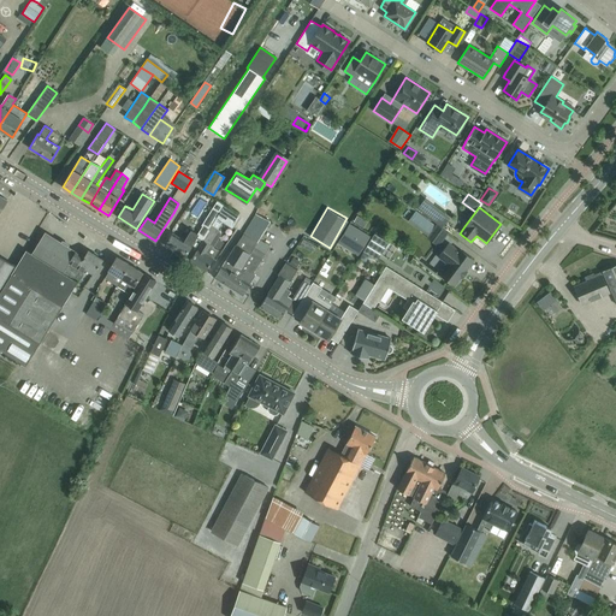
[(212,208),(201,225),(208,230),(212,225),(217,217),(219,212),(212,208)]
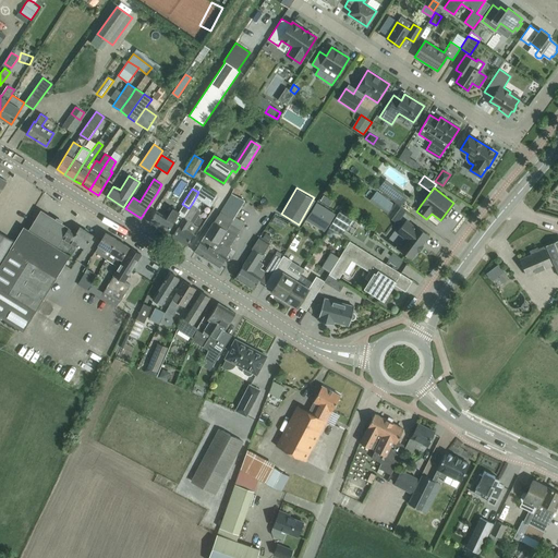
[(232,193),(218,216),(205,235),(194,252),(219,267),(231,250),(229,247),(240,230),(231,225),(245,201),(232,193)]
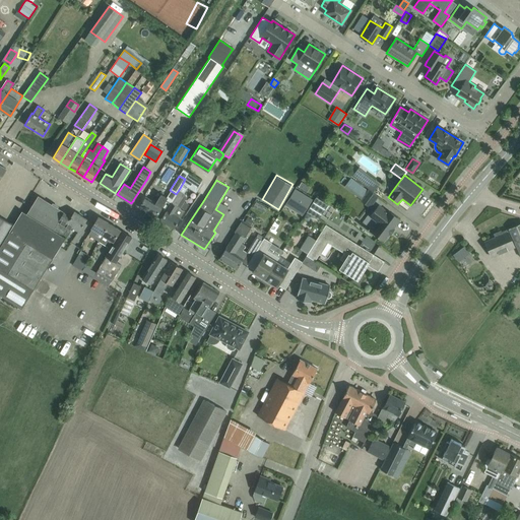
[(376,180),(369,189),(375,193),(381,184),(376,180)]
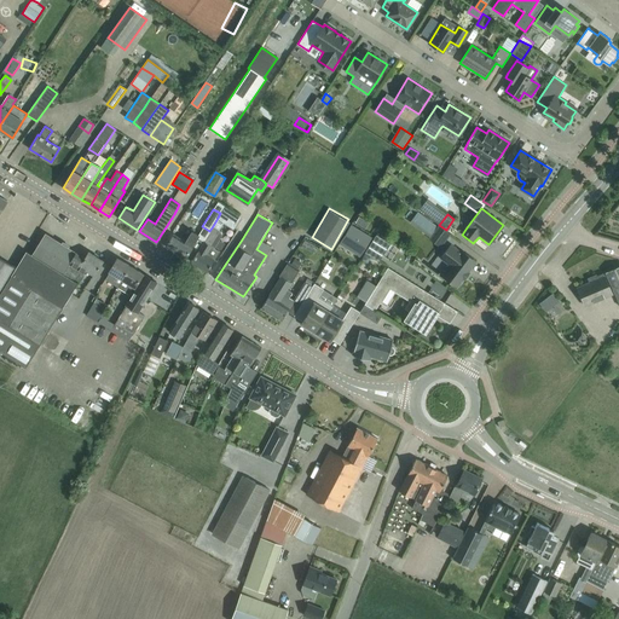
[(213,226),(219,230),(224,223),(218,218),(213,226)]
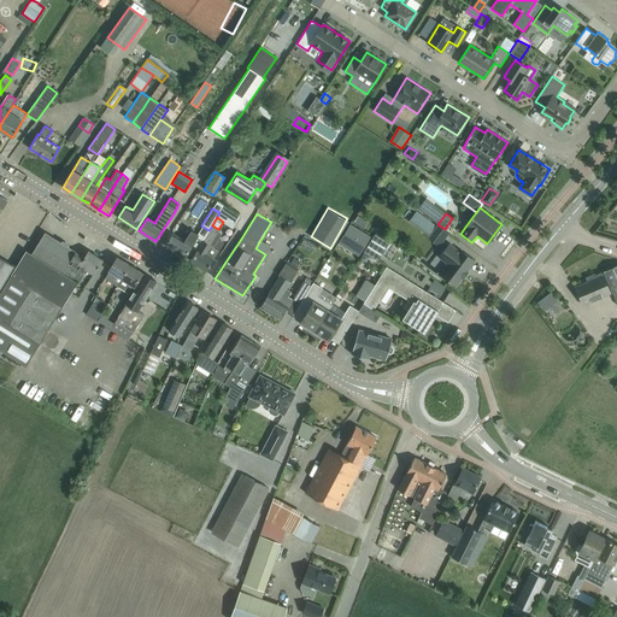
[(351,222),(339,241),(342,245),(345,240),(362,251),(371,235),(351,222)]
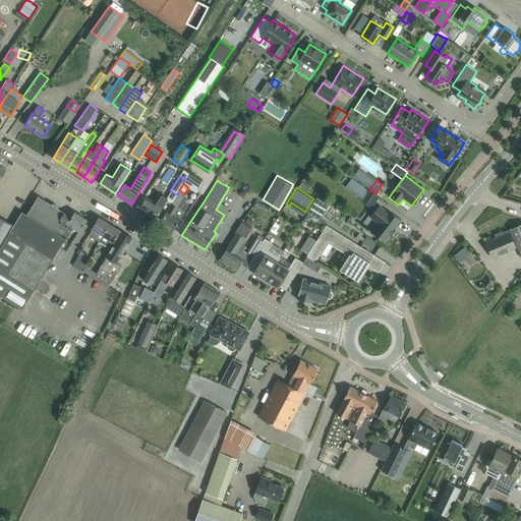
[(374,201),(379,196),(375,193),(369,189),(365,194),(374,201)]
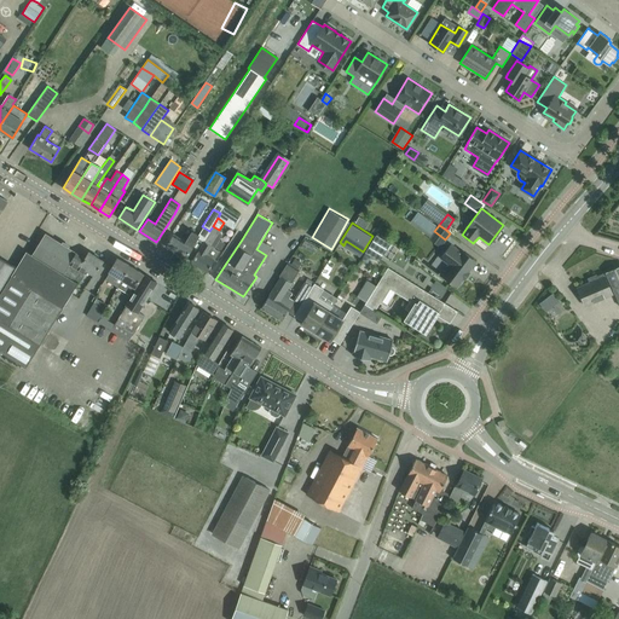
[(198,252),(191,262),(207,272),(215,259),(220,252),(214,248),(223,235),(220,232),(221,231),(219,230),(213,226),(209,231),(210,231),(204,242),(198,252)]
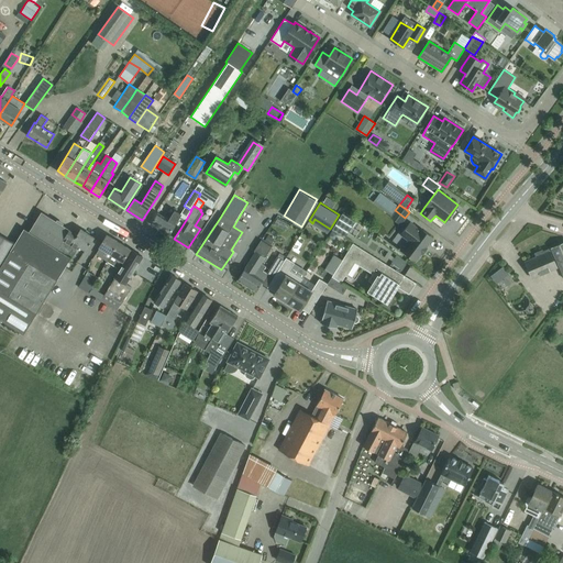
[(168,235),(181,214),(175,210),(168,220),(158,212),(157,214),(151,224),(168,235)]
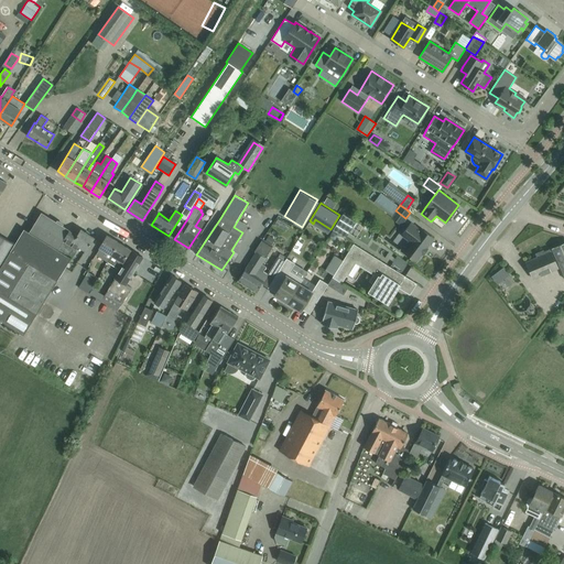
[(0,321),(23,335),(71,258),(68,257),(73,249),(71,247),(77,236),(69,230),(41,213),(30,232),(24,229),(10,251),(0,268),(0,321)]
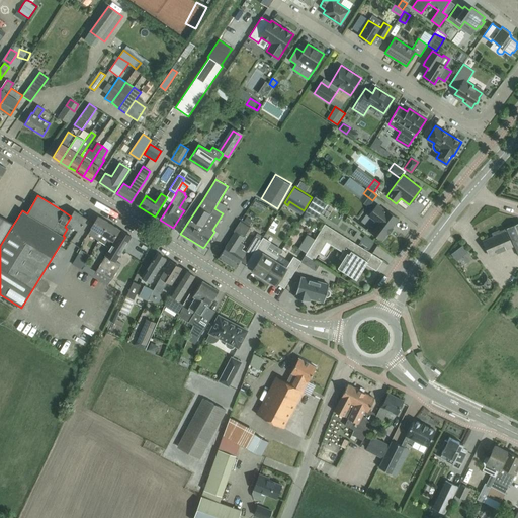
[(315,196),(306,211),(318,219),(327,203),(315,196)]
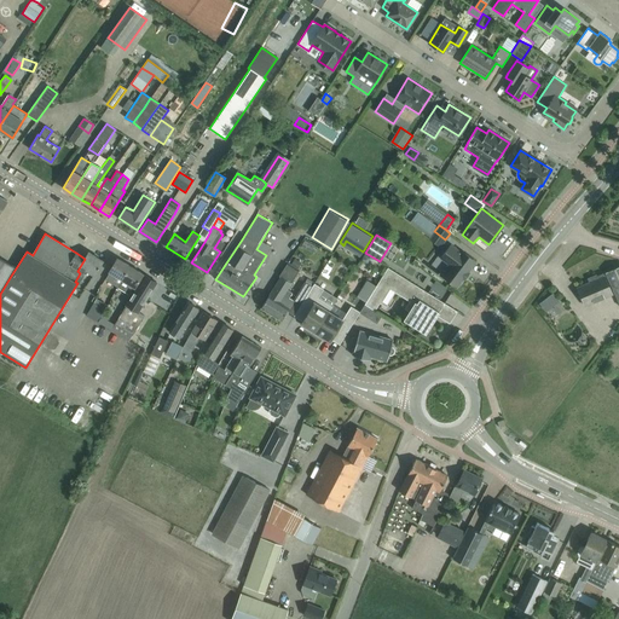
[(306,242),(302,248),(316,255),(319,248),(306,242)]
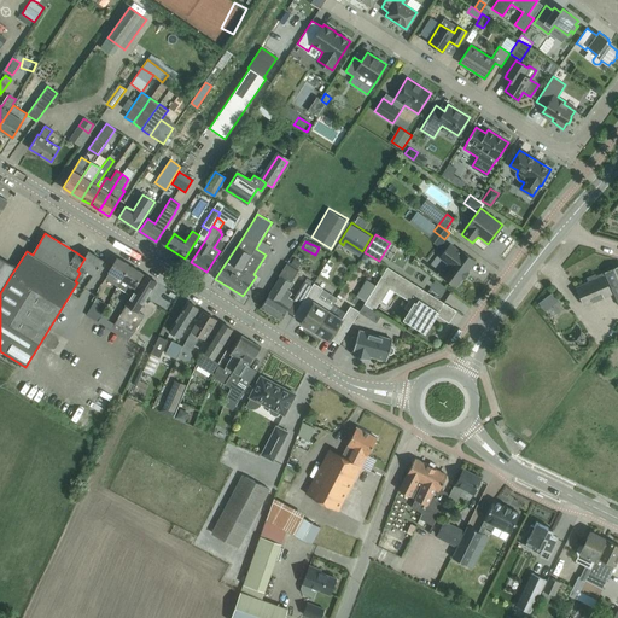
[(464,279),(468,272),(467,272),(476,261),(460,250),(460,251),(450,244),(441,257),(449,264),(442,275),(456,286),(462,278),(464,279)]
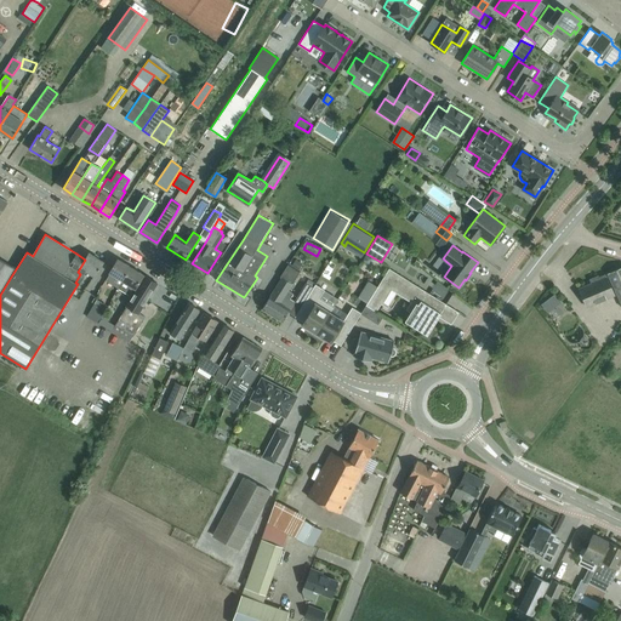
[(95,275),(103,261),(89,252),(85,260),(78,272),(80,274),(84,277),(87,272),(95,275)]
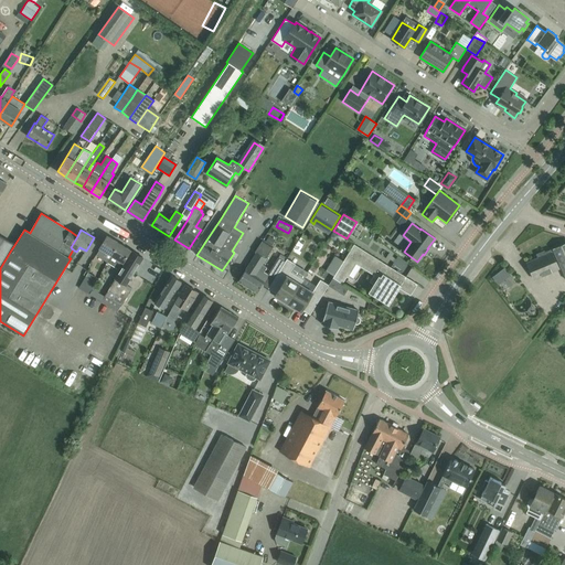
[(334,232),(330,236),(337,241),(340,235),(334,232)]
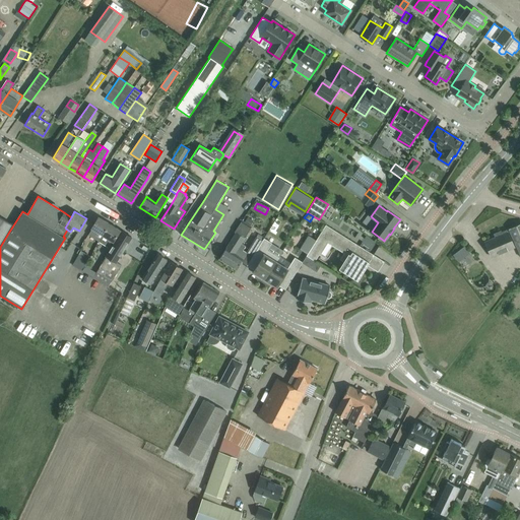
[(0,246),(13,224),(0,215),(0,246)]
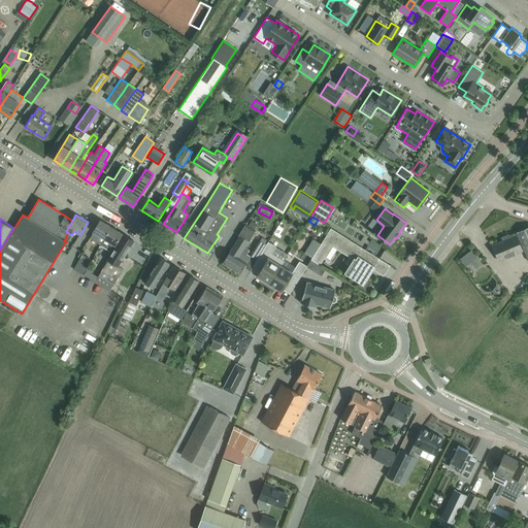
[(104,238),(111,227),(100,220),(93,231),(94,232),(90,238),(100,244),(104,238)]
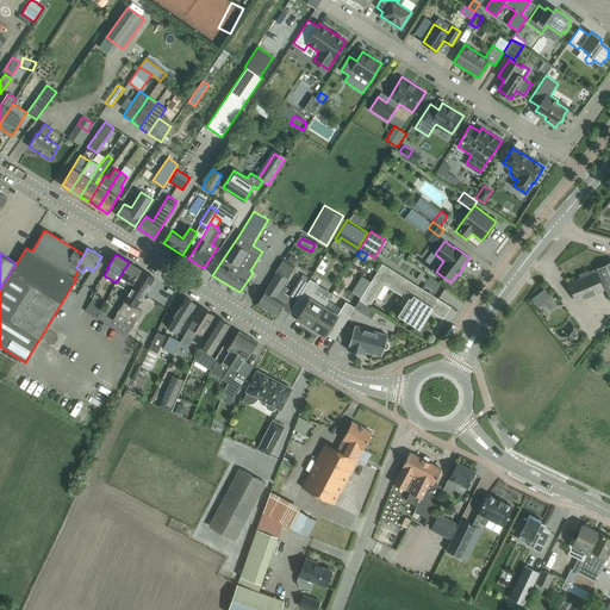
[(292,255),(287,262),(294,267),(299,260),(292,255)]
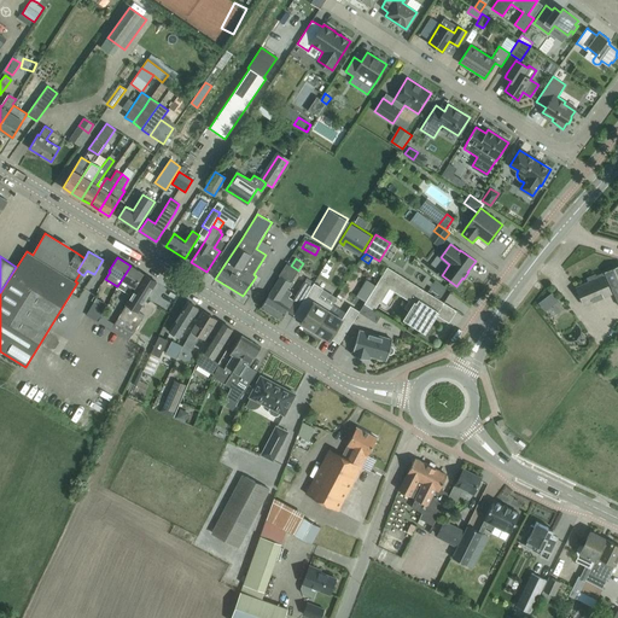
[(289,296),(291,292),(286,289),(297,272),(287,264),(261,307),(281,320),(286,310),(293,299),(289,296)]
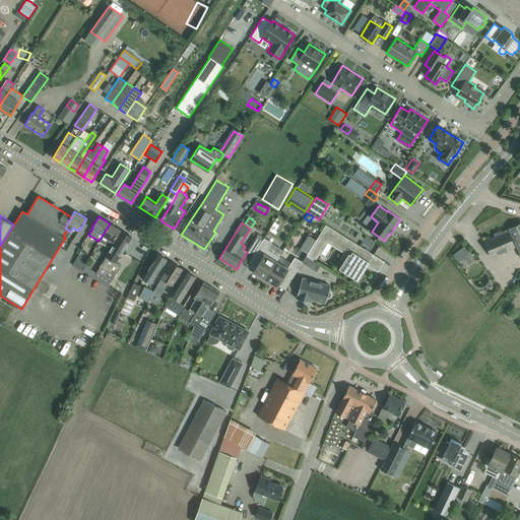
[(519,222),(509,229),(519,254),(519,222)]
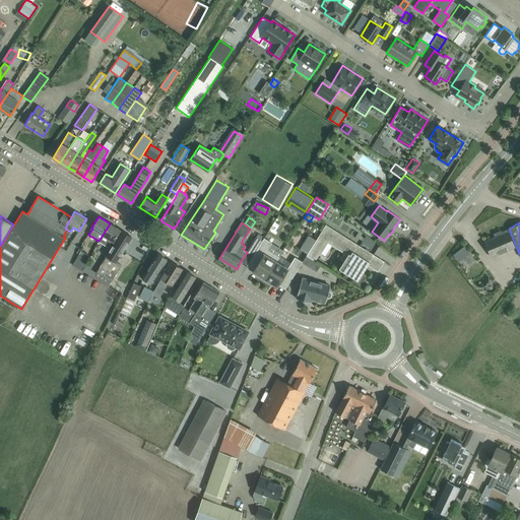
[(110,248),(120,230),(110,223),(103,235),(99,241),(110,248)]
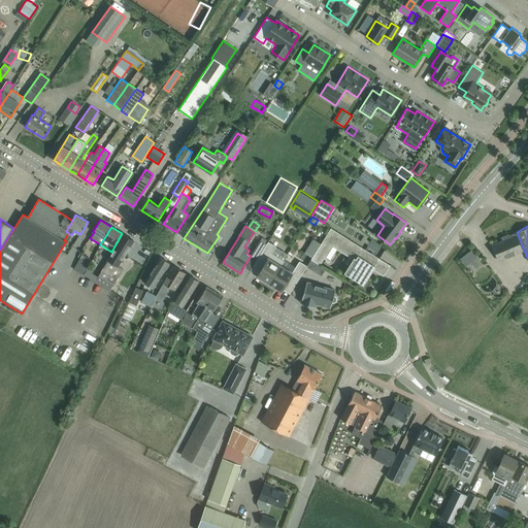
[(311,259),(320,265),(320,264),(319,263),(324,255),(325,256),(333,243),(356,258),(347,273),(344,272),(363,285),(380,259),(390,266),(390,265),(331,228),(311,259)]
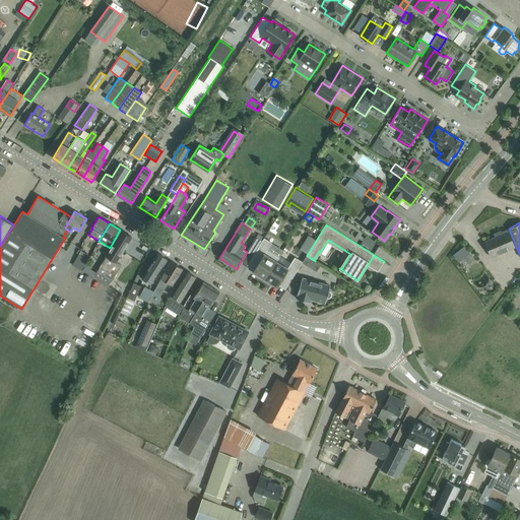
[(492,257),(514,248),(507,230),(502,232),(501,231),(494,234),(495,237),(484,241),(492,257)]
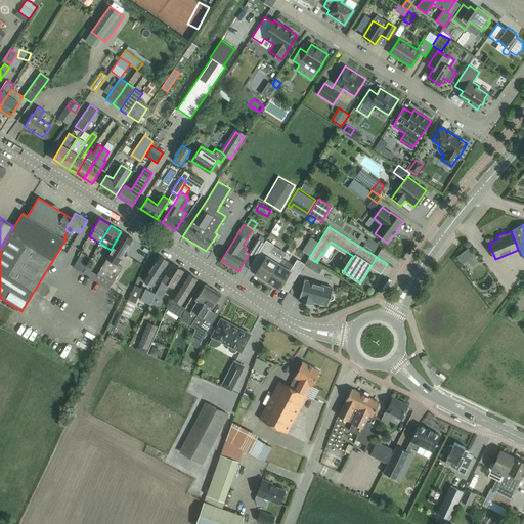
[(117,263),(132,238),(123,232),(114,247),(110,252),(111,253),(96,275),(94,279),(108,289),(108,288),(112,284),(122,267),(117,263)]
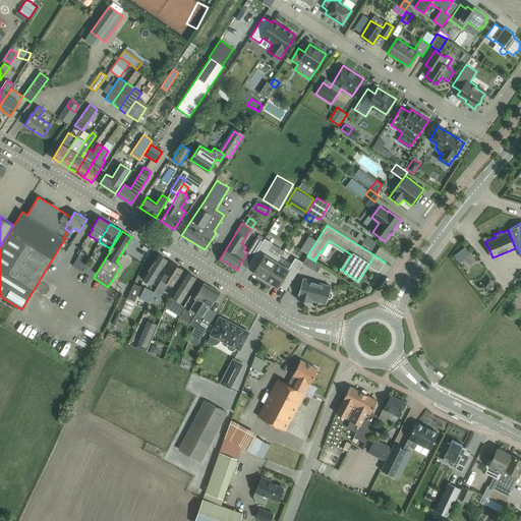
[(247,266),(264,240),(257,236),(247,252),(241,262),(247,266)]
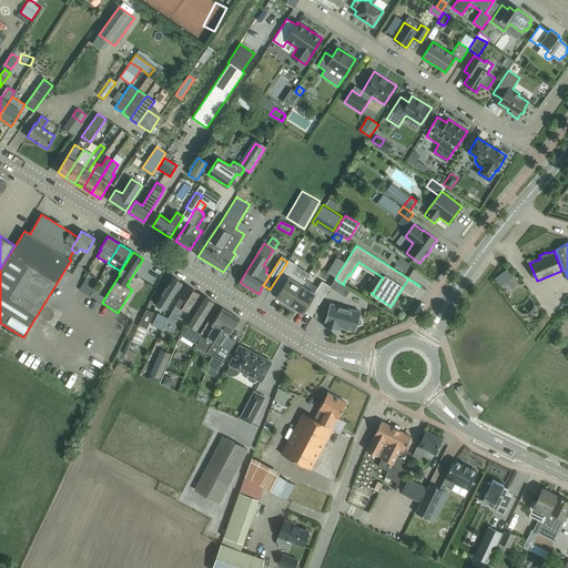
[(288,260),(287,262),(270,290),(277,294),(276,296),(282,300),(282,302),(286,304),(288,303),(290,304),(302,285),(305,281),(292,273),(297,265),(288,260)]
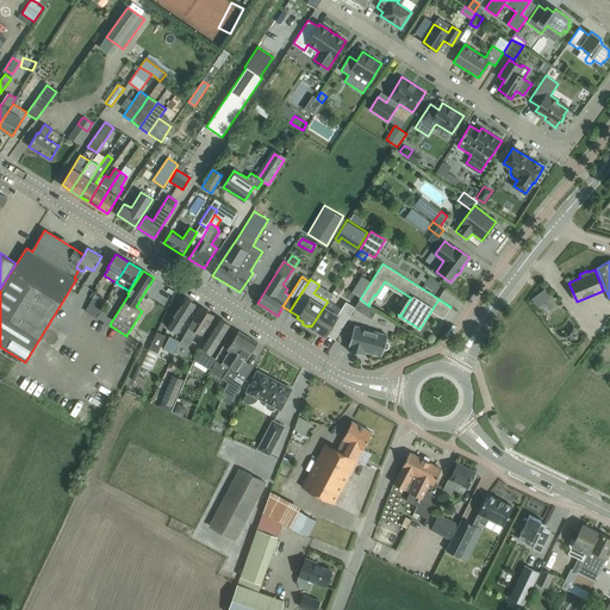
[(176,334),(190,313),(195,304),(185,297),(167,327),(176,334)]
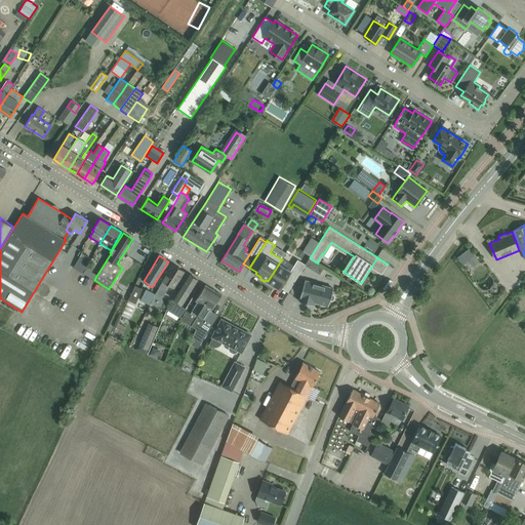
[(83,273),(87,267),(89,263),(79,256),(73,268),(82,274),(83,273)]
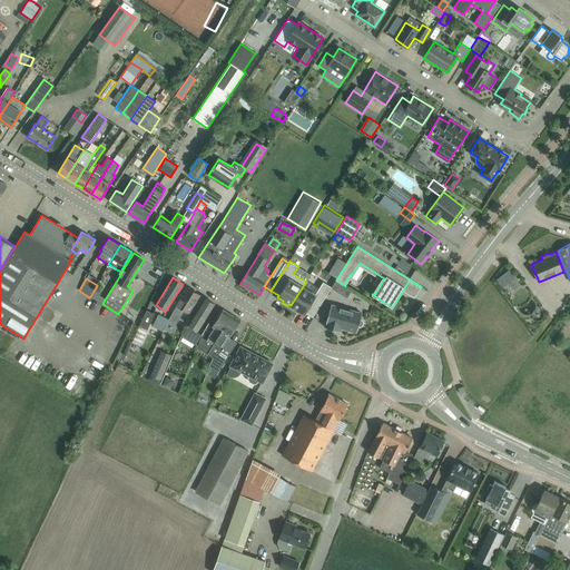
[(332,287),(331,288),(346,298),(352,290),(345,286),(336,279),(332,287)]
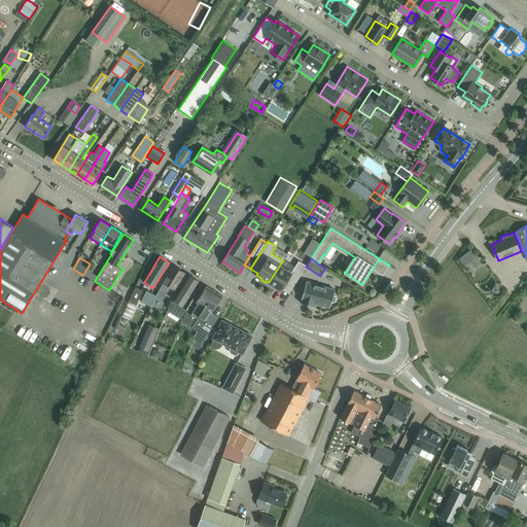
[(291,272),(280,265),(269,282),(270,283),(271,285),(274,287),(276,287),(281,290),(282,288),(289,293),(306,267),(307,266),(299,260),(291,272)]
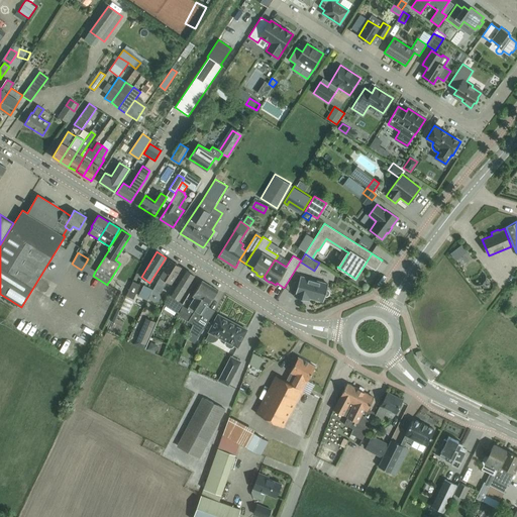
[(171,283),(176,276),(181,267),(171,261),(162,274),(157,283),(152,289),(160,294),(168,281),(171,283)]
